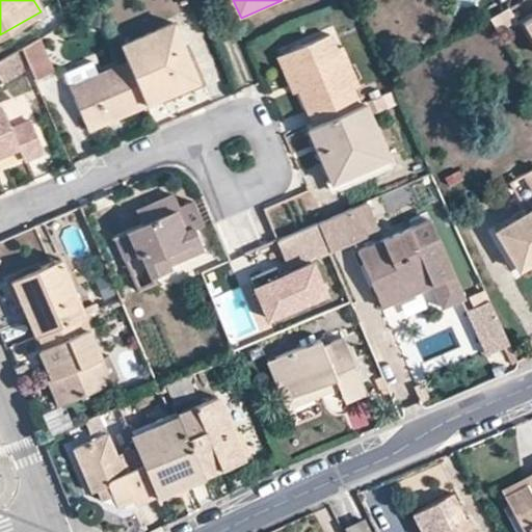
[(510,7),(491,18),(502,36),(521,26),(510,7)]
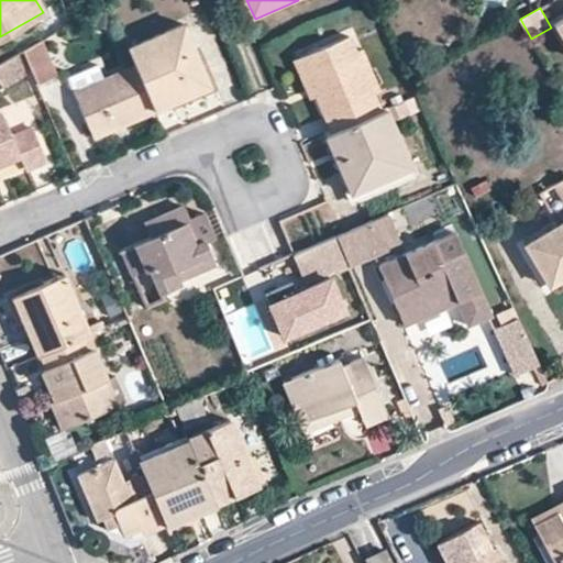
[(135,62),(156,110),(211,85),(184,21),(128,45),(135,62)]
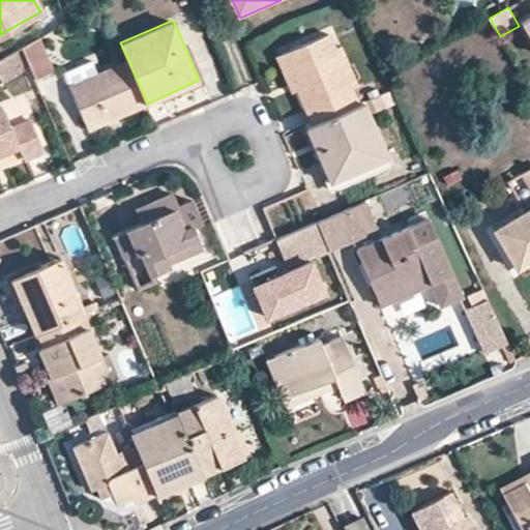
[(529,35),(524,25),(518,29),(529,51),(529,35)]
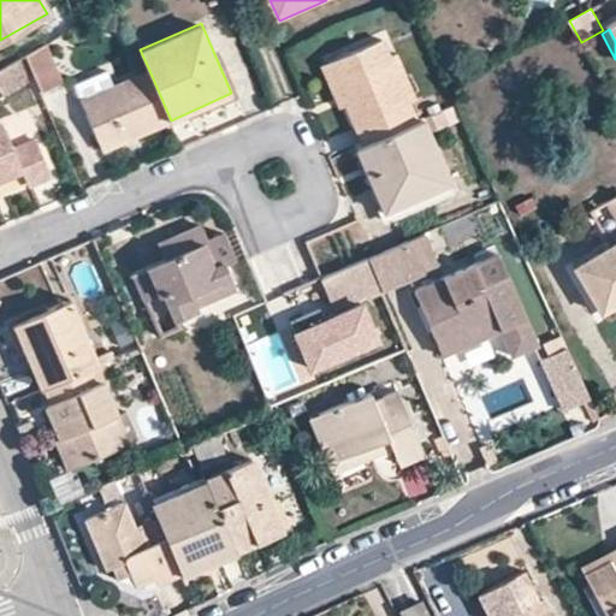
[(343,105),(360,144),(365,143),(418,120),(408,100),(414,98),(395,53),(389,55),(381,39),(326,64),(343,105)]
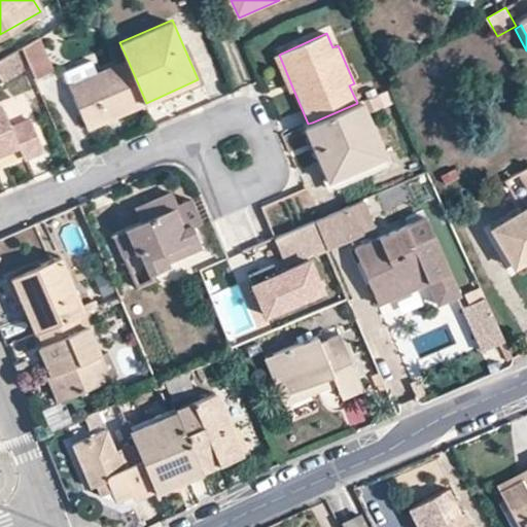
[(51,70),(37,37),(20,47),(28,65),(33,78),(51,70)]
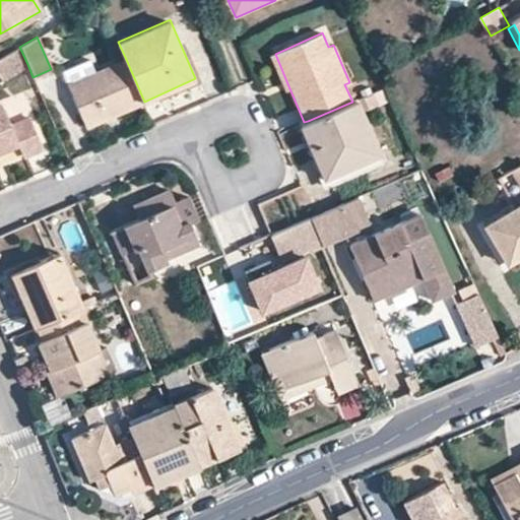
[(27,64),(19,47),(0,57),(0,73),(3,78),(27,64)]
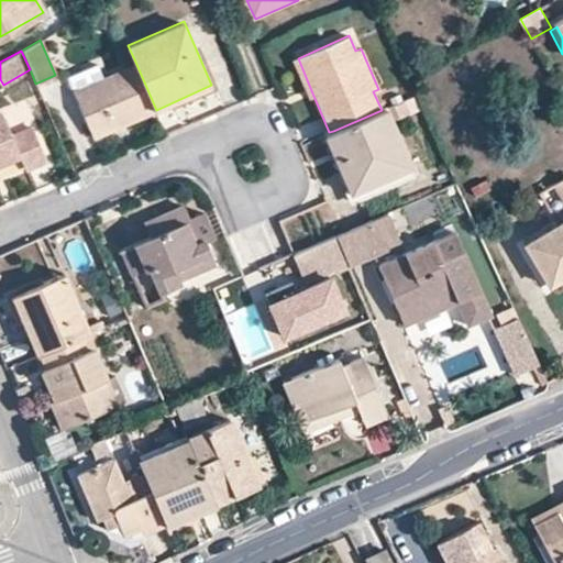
[(53,62),(57,70),(66,66),(63,57),(53,62)]
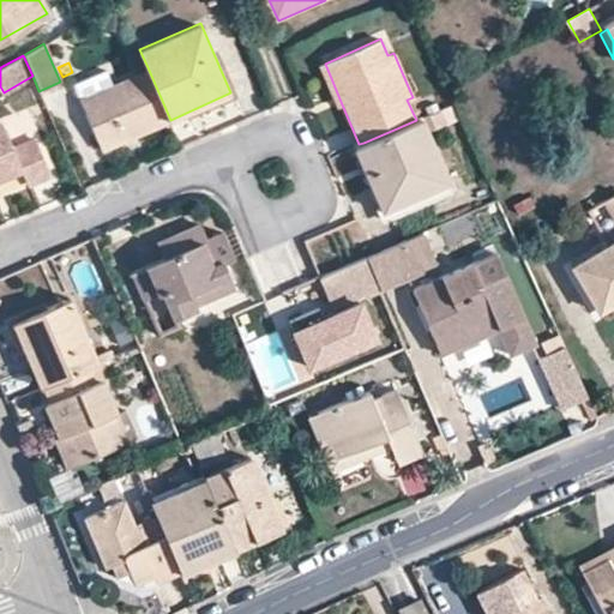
[(342,104),(325,64),(318,66),(335,107),(342,104)]
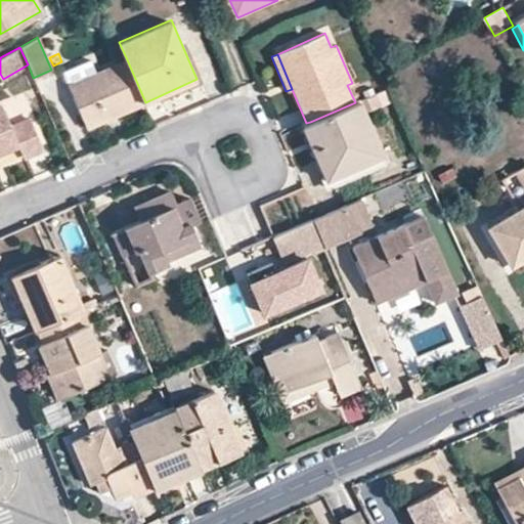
[(145,102),(126,57),(68,82),(87,127),(145,102)]
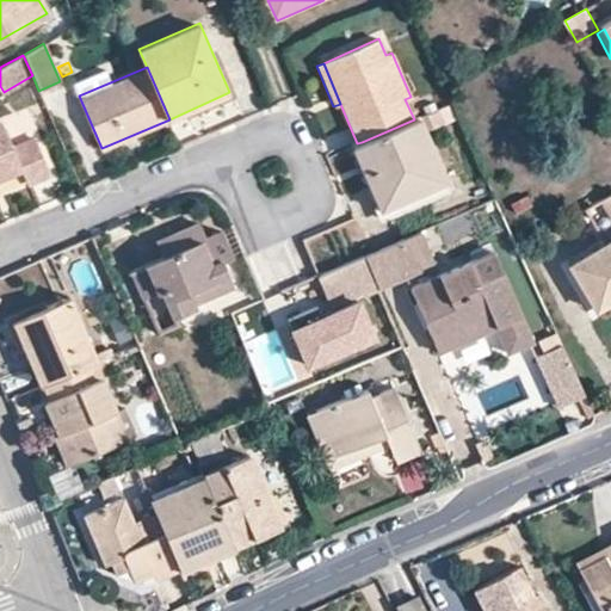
[(414,119),(362,142),(372,168),(362,173),(377,210),(446,181),(420,117),(414,119)]
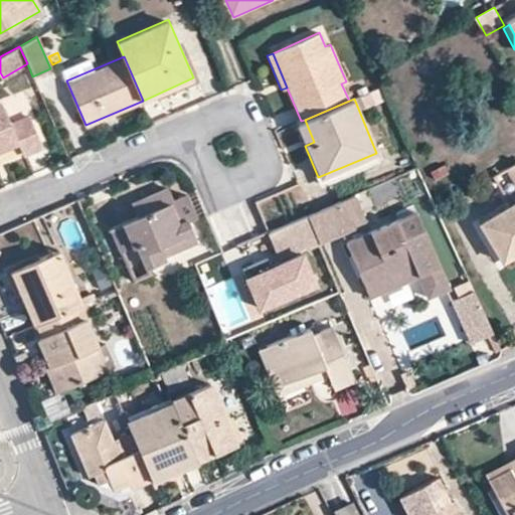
[(0,152),(19,145),(24,156),(42,148),(27,115),(9,123),(0,103),(0,152)]
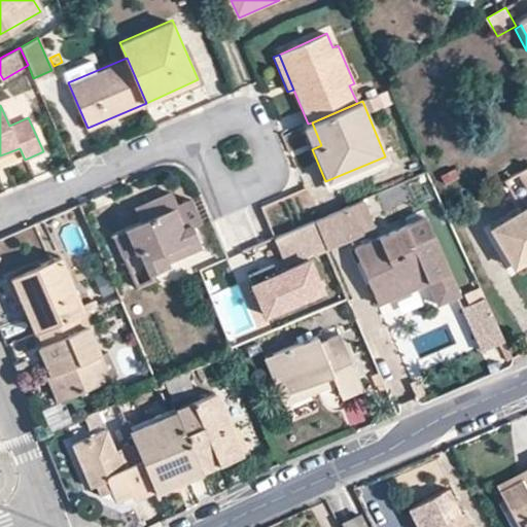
[(308,124),(303,127),(312,149),(321,145),(312,123),(308,124)]
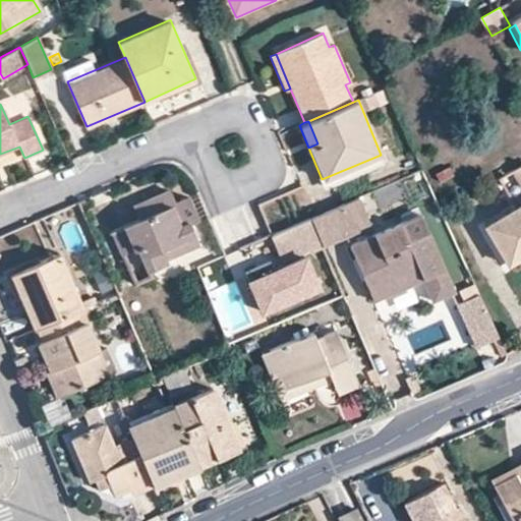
[(482,226),(506,266),(509,264),(520,256),(520,167),(510,173),(520,191),(520,203),(515,208),(482,226)]
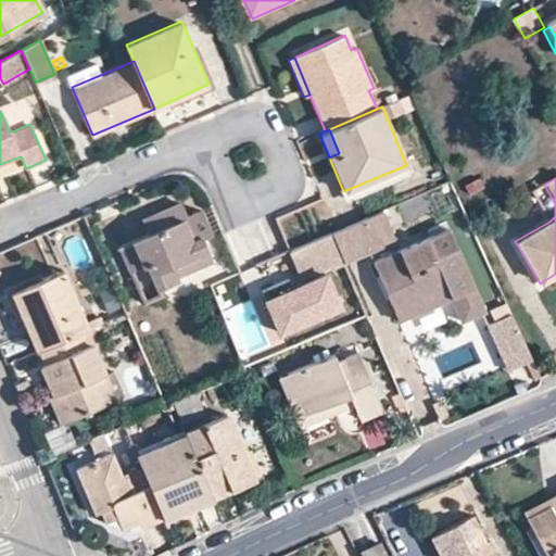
[(464,186),(470,197),(483,189),(478,179),(464,186)]
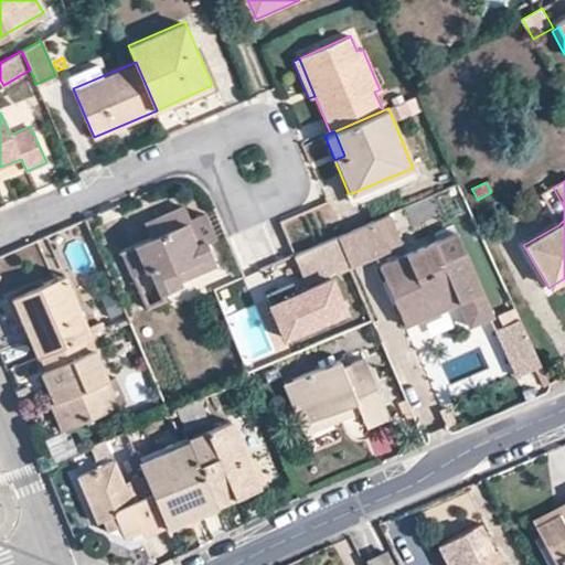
[(151,219),(157,233),(188,219),(182,205),(151,219)]
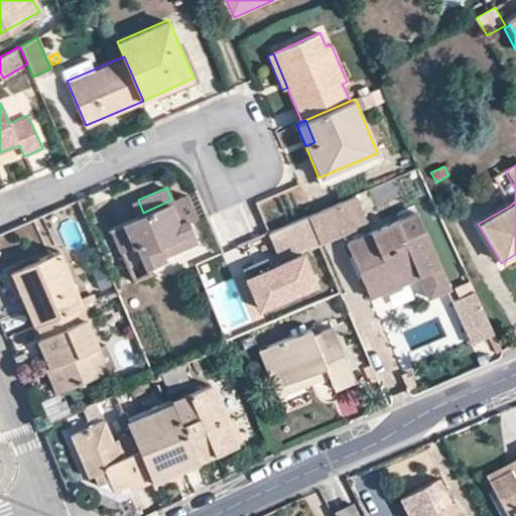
[(264,206),(272,225),(308,209),(301,190),(264,206)]
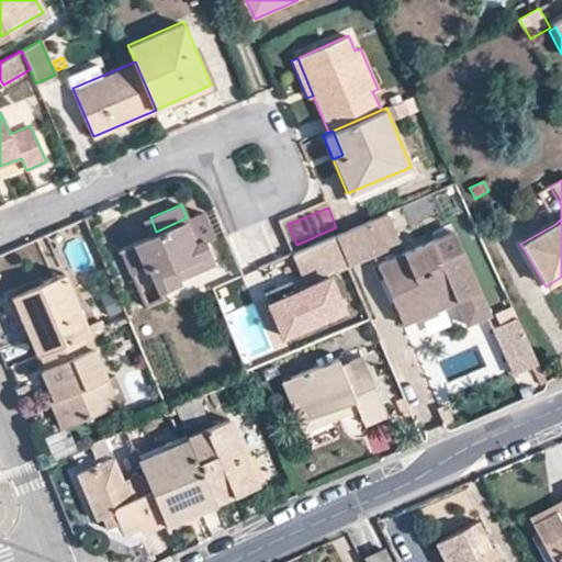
[(147,268),(157,291),(215,266),(203,239),(213,235),(202,211),(187,217),(156,232),(117,249),(131,276),(147,268)]
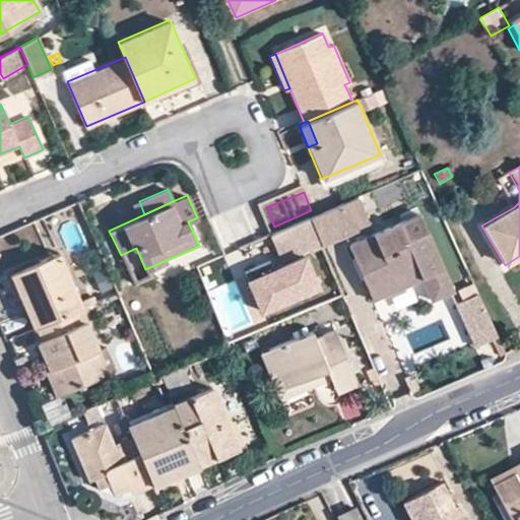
[(310,217),(322,246),(369,226),(356,197),(310,217)]
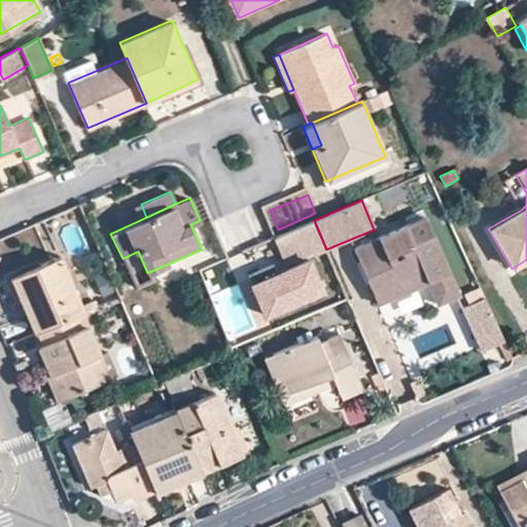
[(353,248),(377,305),(426,284),(435,305),(458,295),(425,218),(353,248)]
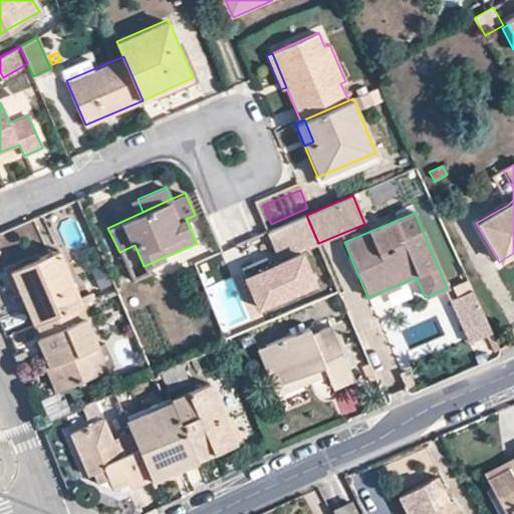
[(318,243),(306,215),(265,232),(277,260),(318,243)]
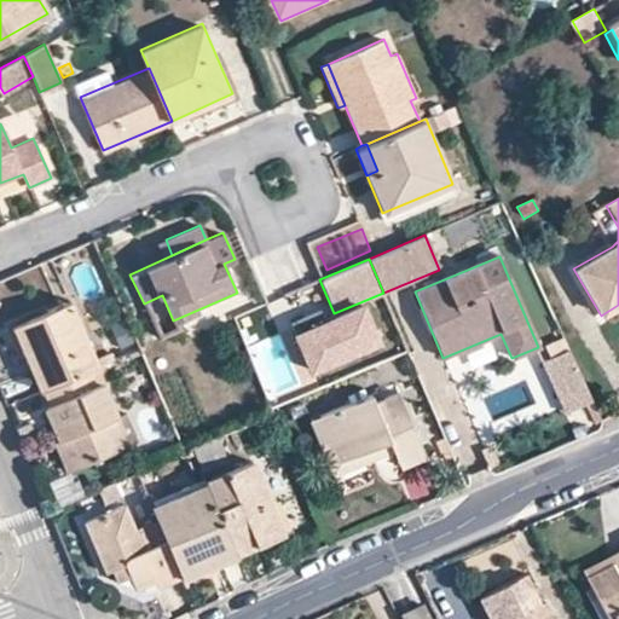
[(11,327),(38,391),(42,389),(96,366),(98,365),(69,301),(11,327)]
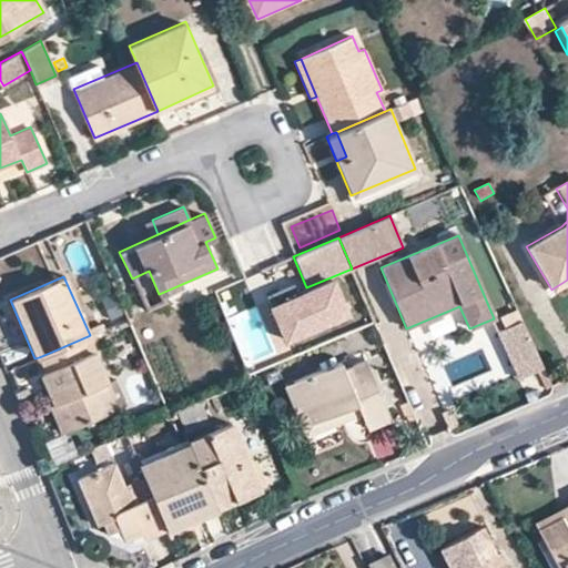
[(294,287),(267,300),(285,343),(346,317),(333,284),(298,297),(294,287)]
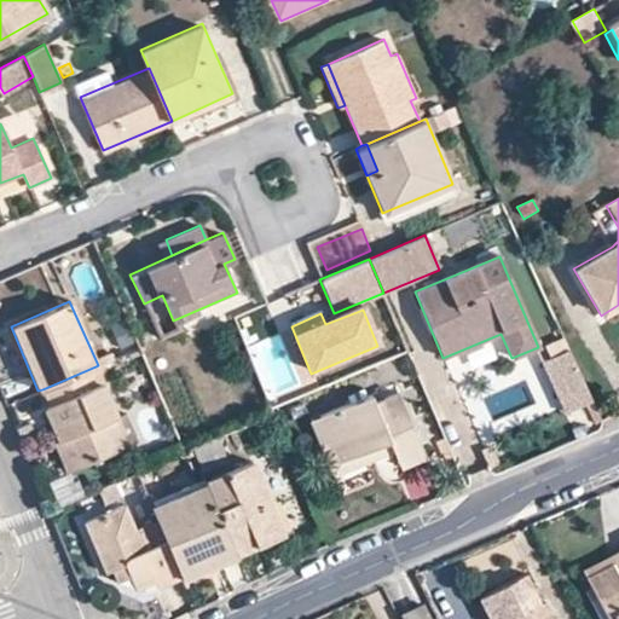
[(563,410),(593,397),(570,345),(541,357),(563,410)]
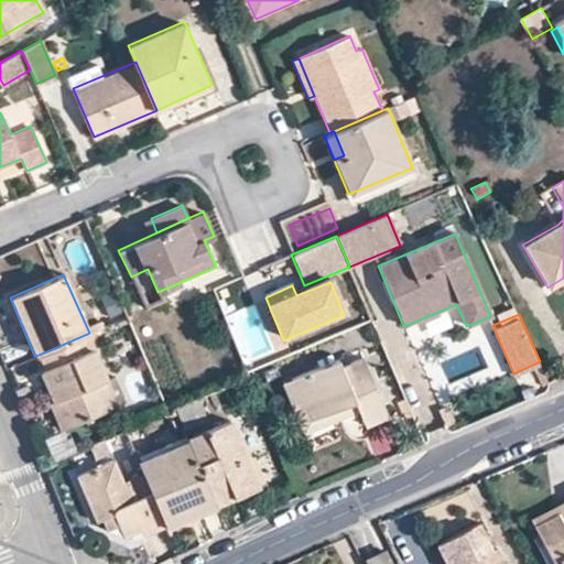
[(50,404),(61,431),(118,407),(87,334),(39,355),(45,369),(40,371),(54,402),(50,404)]
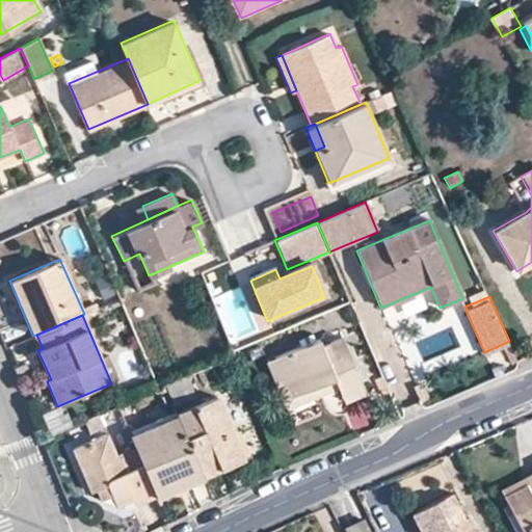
[(266,361),(287,408),(339,389),(344,401),(364,393),(341,338),(321,346),(318,339),(266,361)]
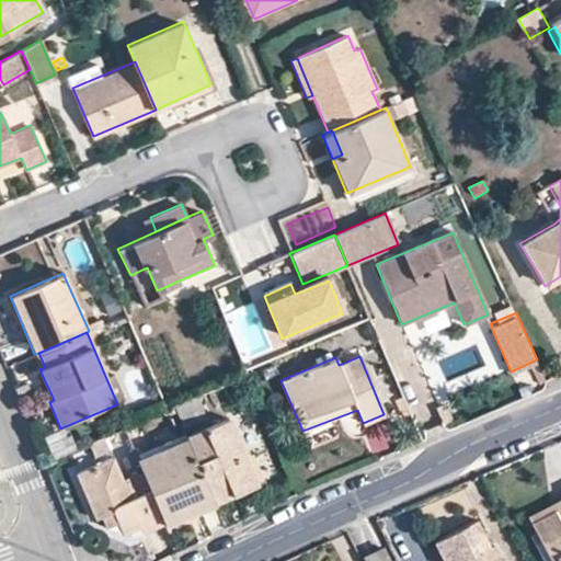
[(186,439),(214,503),(256,484),(229,419),(185,436),(186,439)]
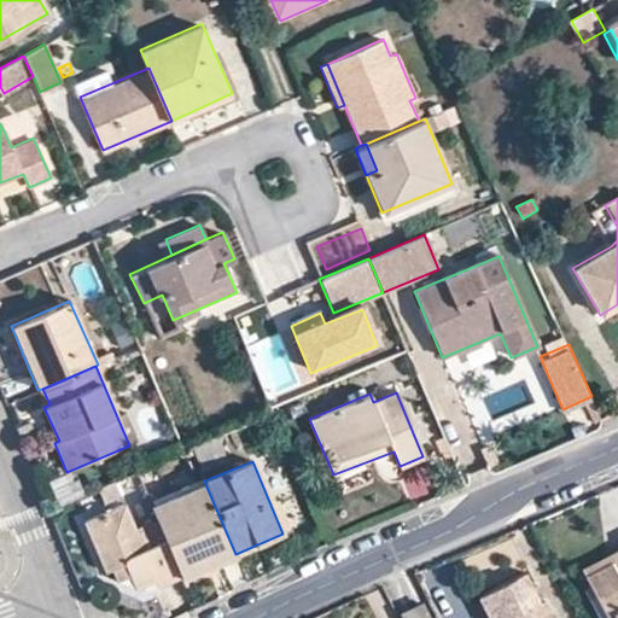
[(181,578),(182,579),(237,557),(235,554),(205,484),(151,505),(157,519),(181,578)]
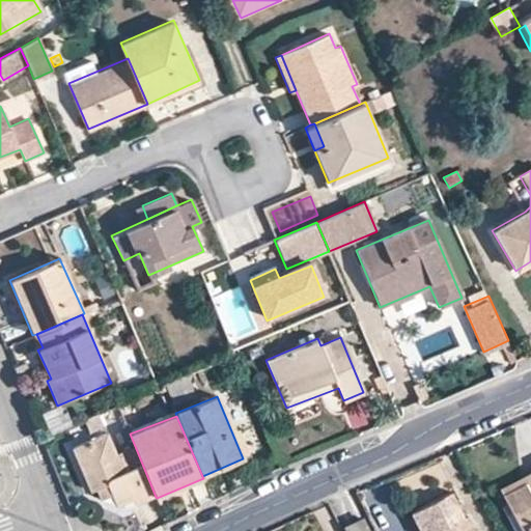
[(71,447),(88,491),(94,488),(99,499),(110,494),(115,507),(133,499),(135,505),(156,497),(135,446),(123,451),(124,454),(116,457),(106,434),(71,447)]
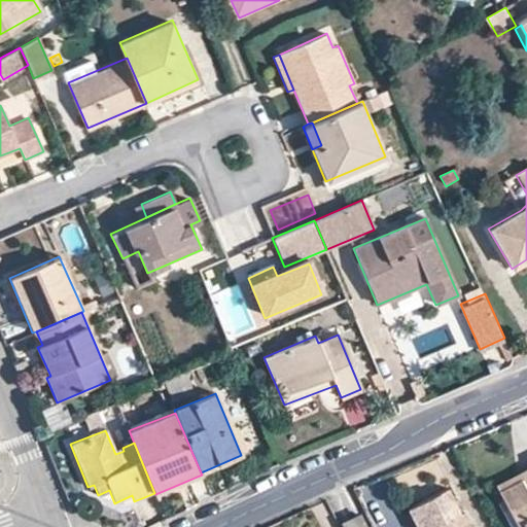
[(526,476),(500,490),(501,495),(524,484),(526,488),(526,476)]
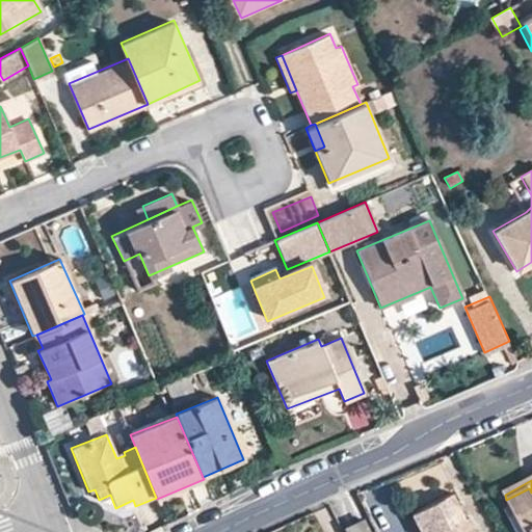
[(531,531),(531,493),(529,488),(506,500),(522,529),(528,527),(530,531),(531,531)]
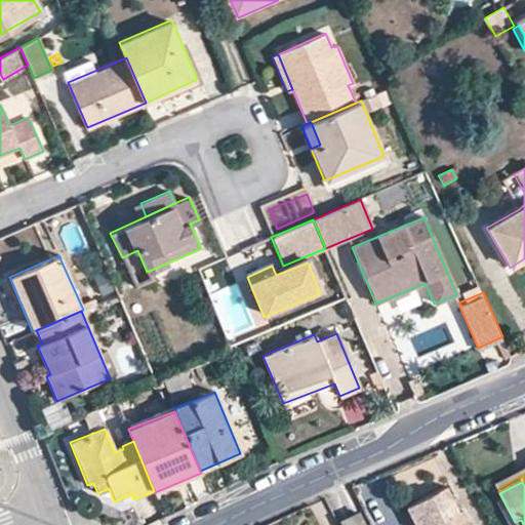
[(456,511),(449,495),(421,510),(409,516),(413,524),(466,524),(458,510),(456,511)]
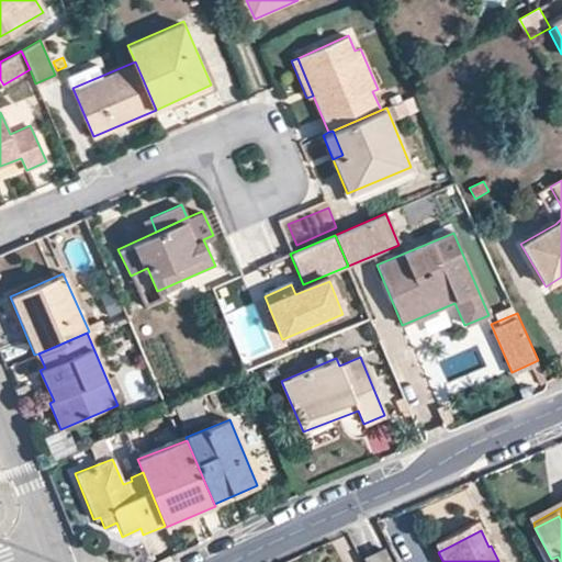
[(366,555),(368,561),(388,561),(382,549),(366,555)]
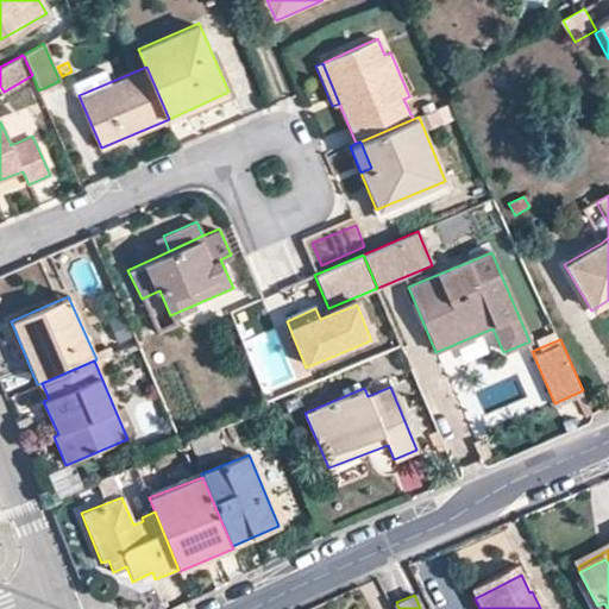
All buildings are outlined.
